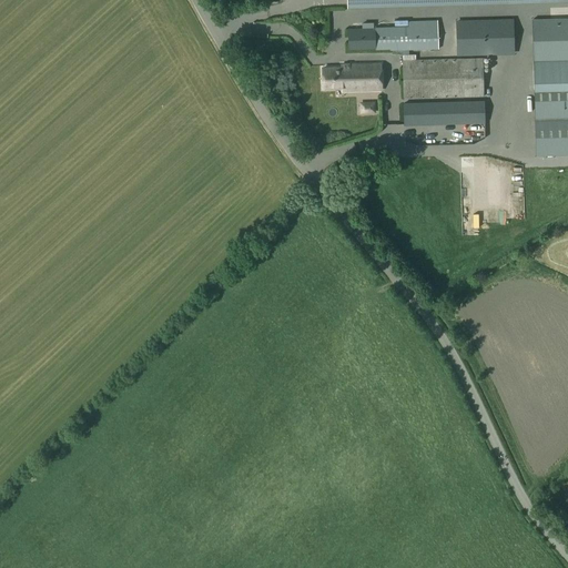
[(567,19),(533,20),(534,62),(567,61),(567,19)]
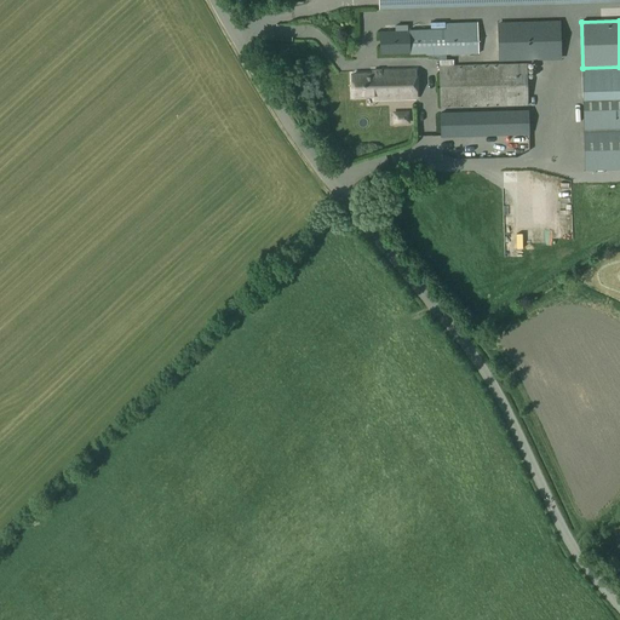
[(561,58),(560,22),(509,23),(499,23),(501,59),(561,58)]
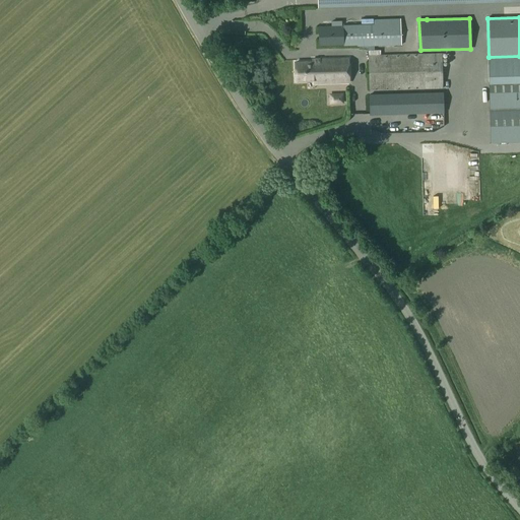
[(342,27),(318,27),(319,47),(358,45),(359,47),(401,45),(400,19),(375,20),(375,25),(342,26),(342,27)]
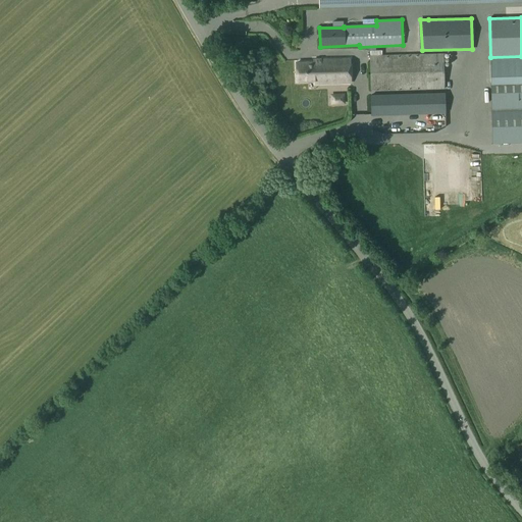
[(444,54),(369,56),(370,92),(445,90),(444,54)]
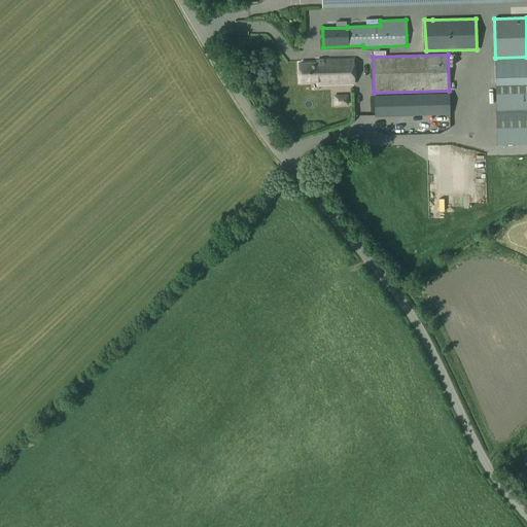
[(526,88),(526,57),(495,58),(496,90),(526,88)]
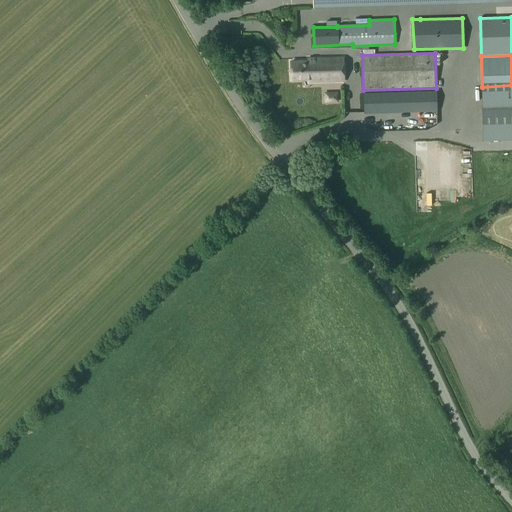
[(307,61),(290,62),(291,81),(308,80),(308,83),(343,82),(343,58),(315,59),(307,59),(307,61)]
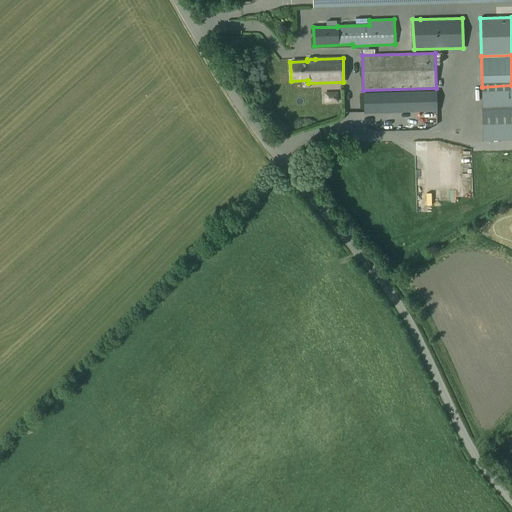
[(336,90),(327,90),(327,85),(321,85),(322,101),(337,101),(336,90)]
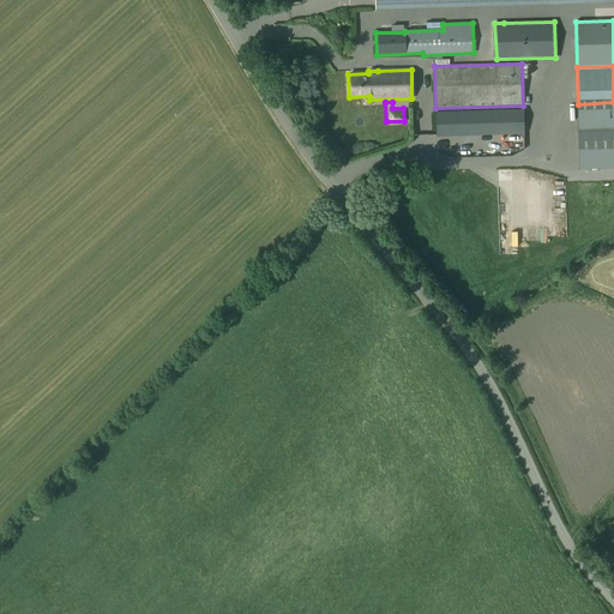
[(613,102),(578,104),(579,152),(613,151),(613,102)]
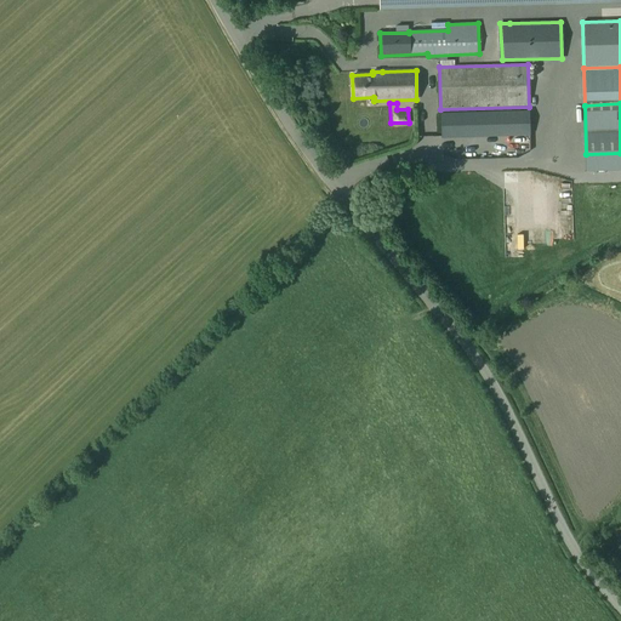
[(529,112),(442,114),(442,138),(530,136),(529,112)]
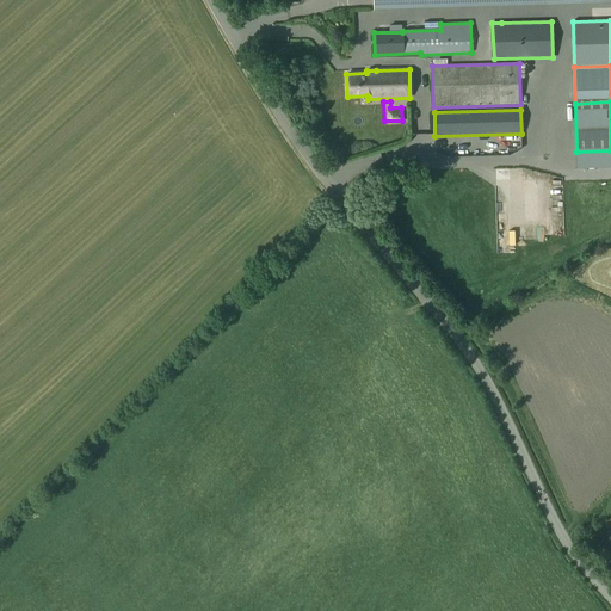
All buildings are outlined.
